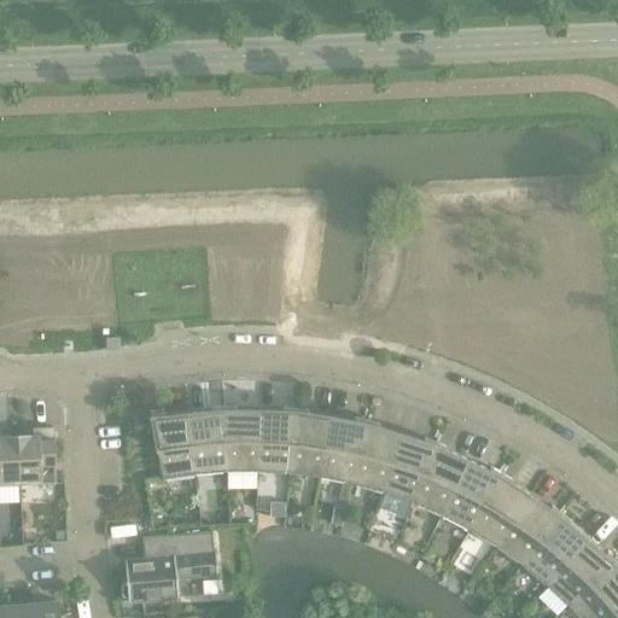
[(108,351),(120,351),(120,339),(108,339),(108,351)]
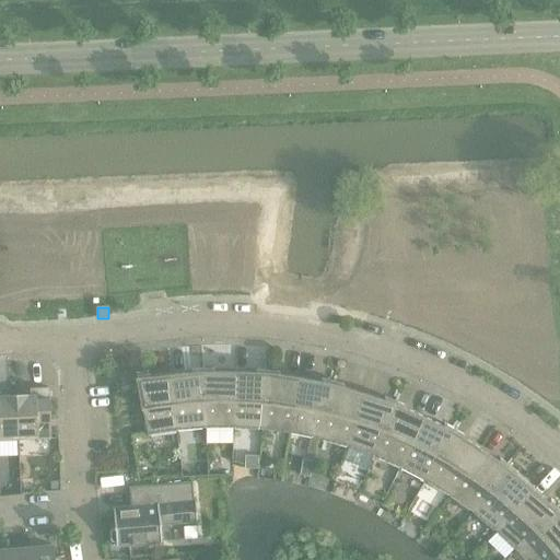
[(185,373),(171,375),(177,431),(206,429),(203,369),(191,370),(191,371),(193,374),(185,374),(185,373)]
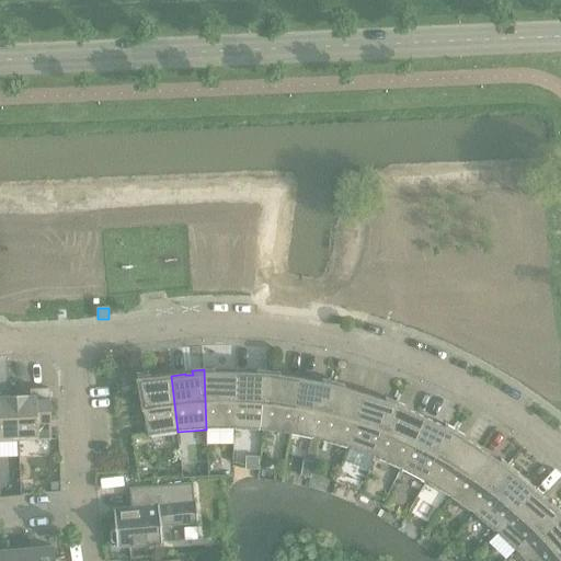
[(215,369),(204,369),(206,430),(235,428),(236,373),(221,373),(221,374),(215,374),(215,370),(215,369)]
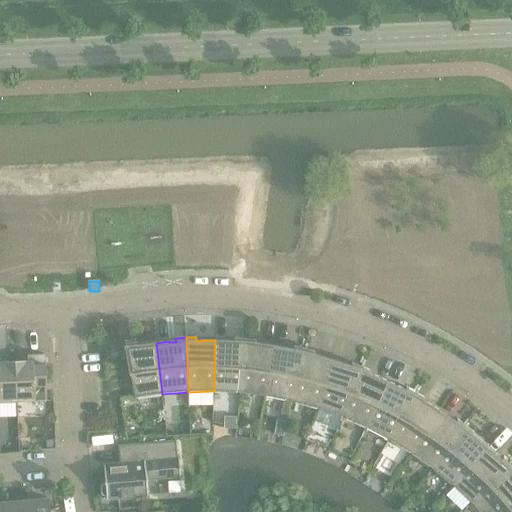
[(215,340),(214,391),(240,393),(245,339),(235,338),(235,339),(235,342),(229,342),(229,340),(215,340)]
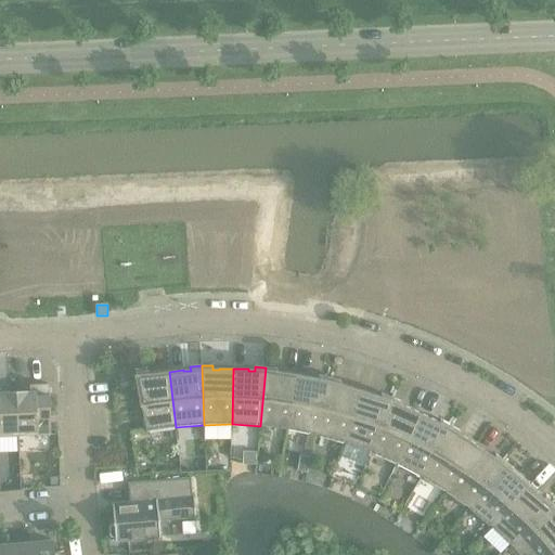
[(266,368),(260,426),(288,429),(298,375),(283,372),(283,374),(276,373),(278,370),(278,369),(266,368)]
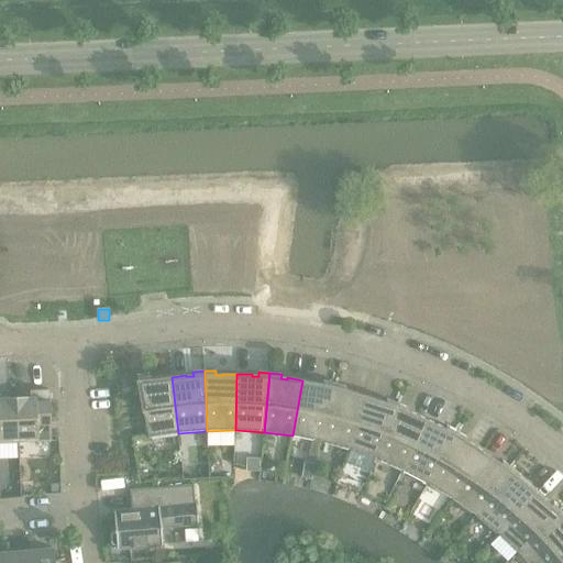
[(178,433),(172,377),(157,378),(157,379),(151,381),(151,377),(151,376),(138,378),(148,438),(178,433)]
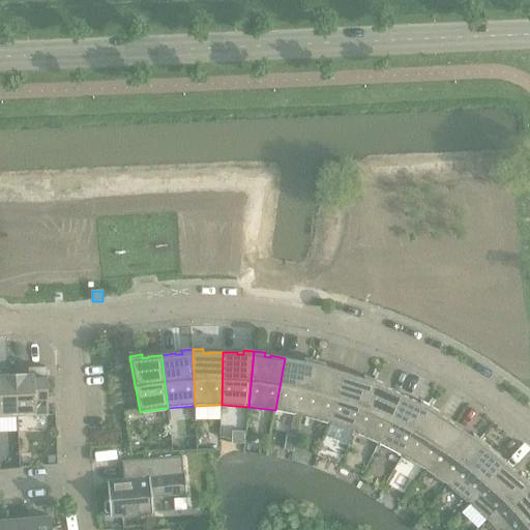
[(285,358),(275,410),(302,416),(316,361),(304,358),(304,359),(304,360),(304,362),(298,361),(298,360),(285,358)]
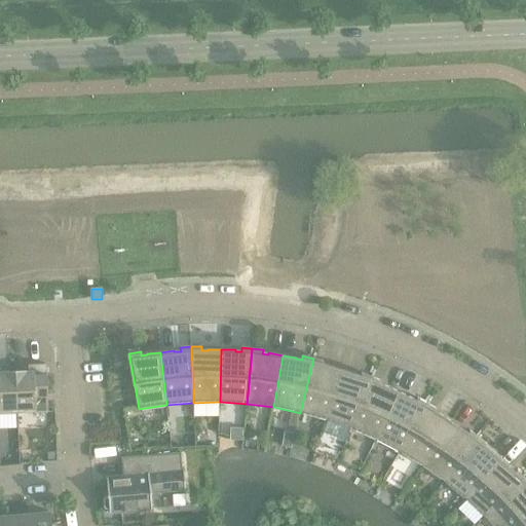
[(313,359),(300,413),(326,420),(342,369),(329,365),(329,367),(323,365),(323,362),(324,362),(324,361),(313,359)]
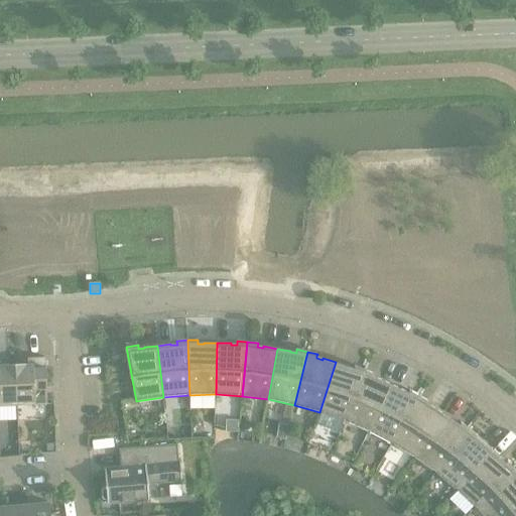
[(32,364),(15,365),(17,406),(47,405),(45,358),(32,358),(32,364)]
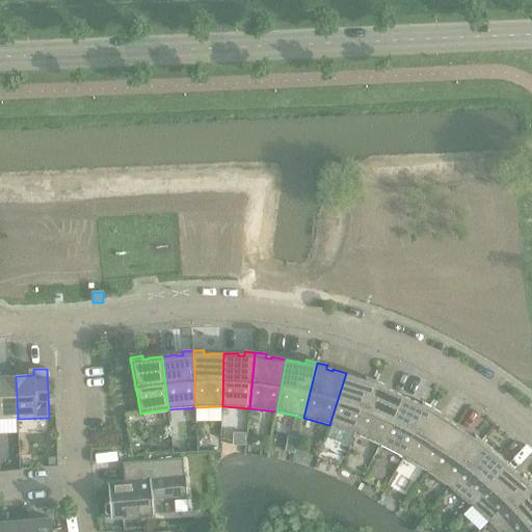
[(346,373),(329,425),(355,433),(376,381),(366,377),(365,378),(365,380),(358,379),(358,377),(346,373)]
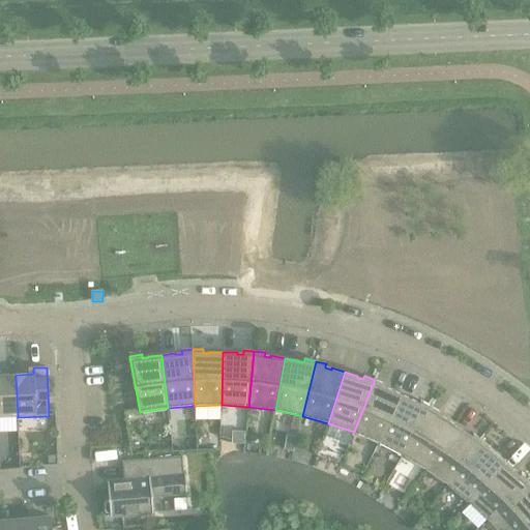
[(0,417),(18,417),(16,375),(0,375),(0,417)]
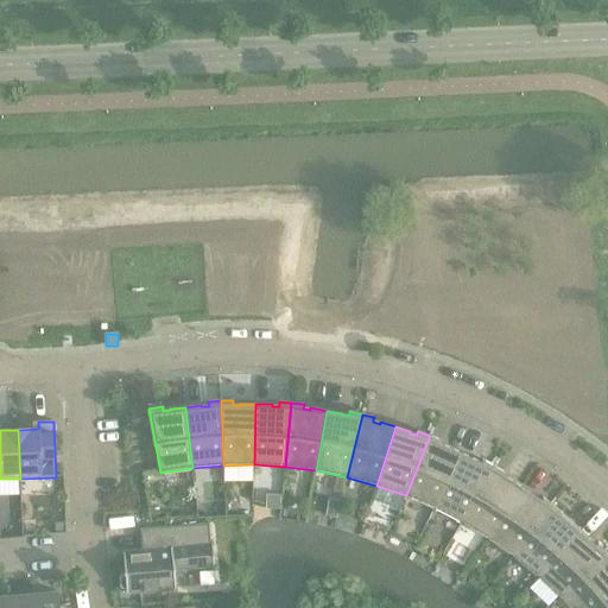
[(430,436),(406,495),(435,508),(461,453),(447,445),(445,448),(439,444),(441,442),(442,441),(430,436)]
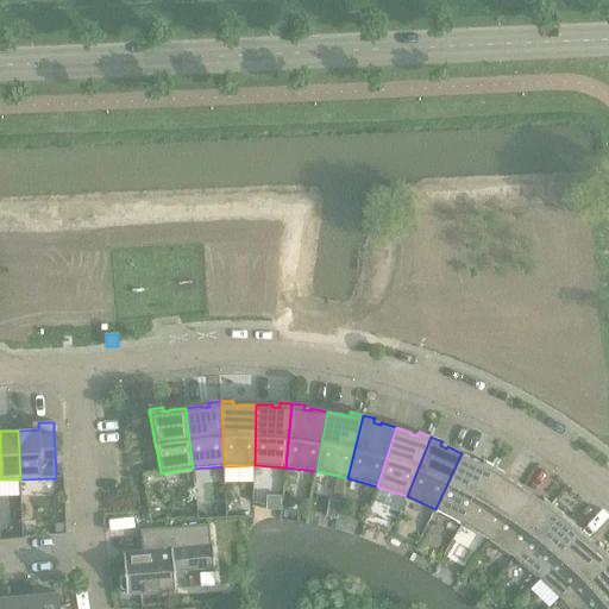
[(462,453),(435,509),(463,523),(495,468),(484,460),(483,462),(482,465),(476,462),(476,460),(462,453)]
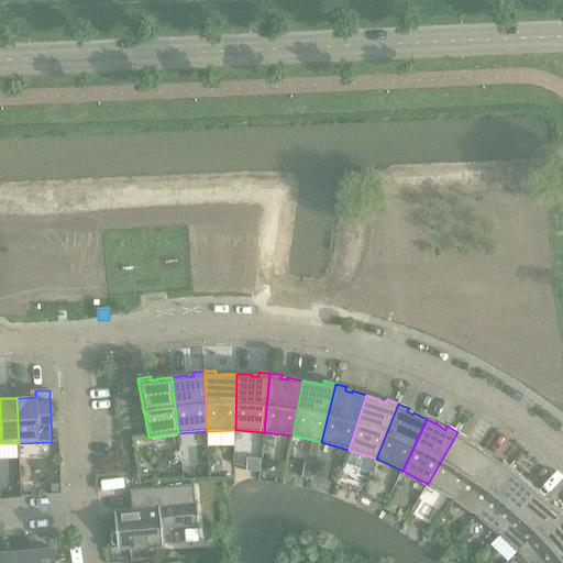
[(457,432),(428,484),(452,499),(484,452),(472,443),(471,444),(465,441),(466,439),(467,439),(467,438),(457,432)]
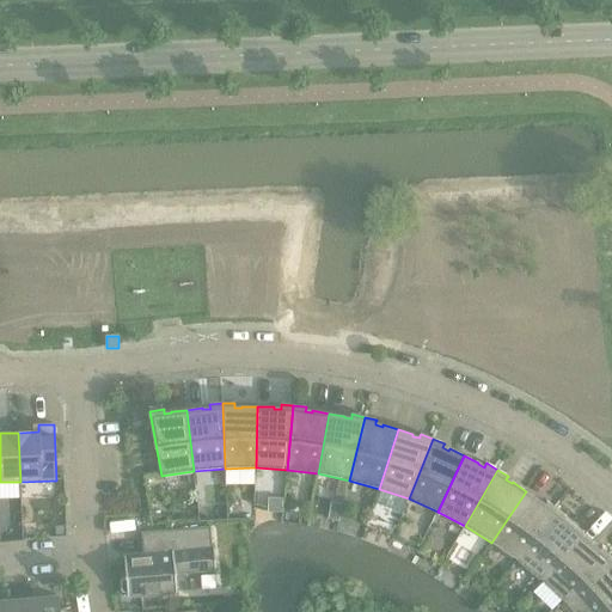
[(526,491),(491,543),(518,561),(557,508),(546,501),(545,502),(546,502),(544,505),(538,501),(539,500),(526,491)]
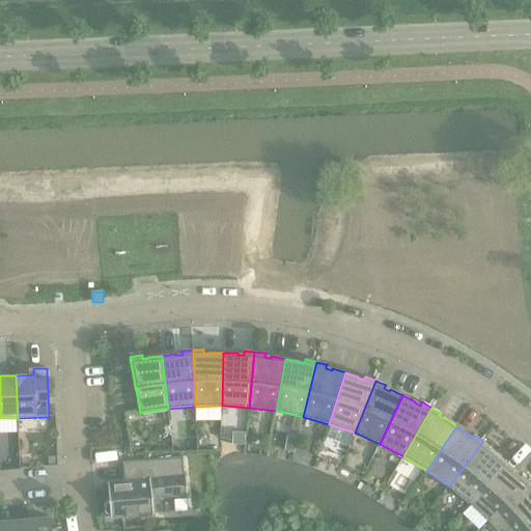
[(483,441),(449,486),(470,503),(505,464),(495,454),(494,455),(490,451),(491,449),(492,448),(483,441)]
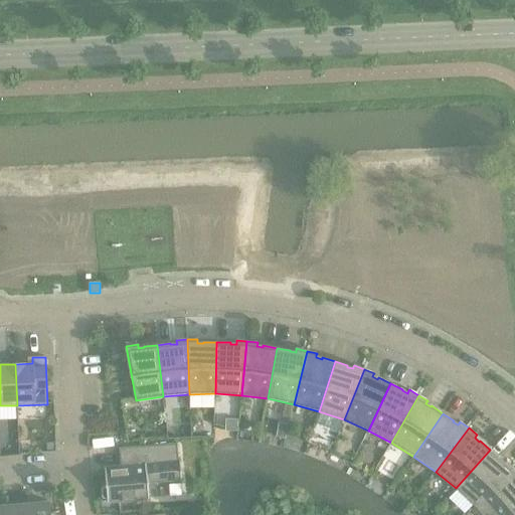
[(55,443),(47,444),(47,453),(55,452),(55,443)]
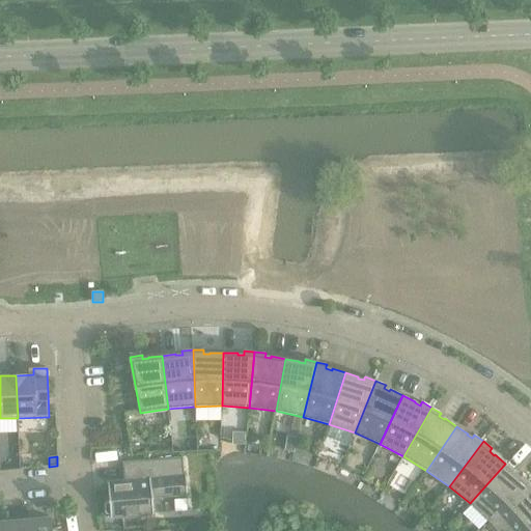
[(122,463),(123,475),(150,472),(152,498),(188,495),(186,475),(184,476),(183,457),(122,463)]
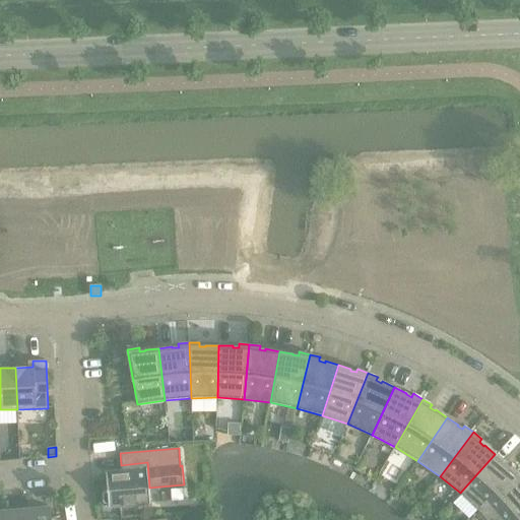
[(495,454),(460,493),(479,512),(519,472),(511,465),(510,466),(511,466),(509,468),(504,464),(505,463),(495,454)]
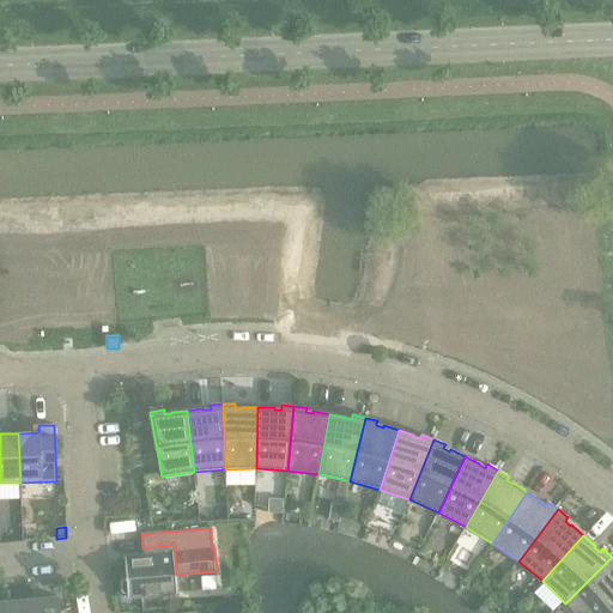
[(123,580),(121,582),(122,592),(125,594),(128,594),(128,599),(177,594),(176,575),(174,545),(143,548),(144,556),(125,557),(127,580),(123,580)]
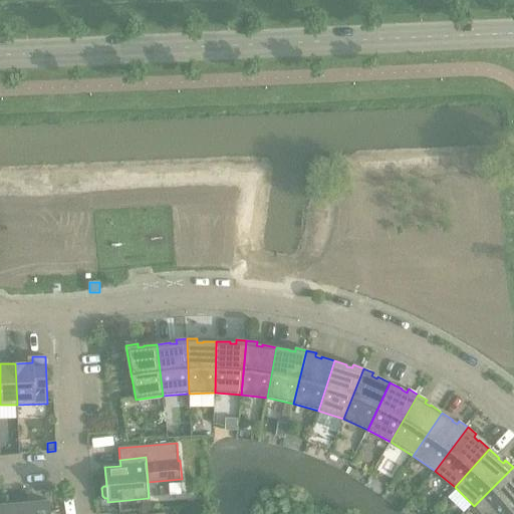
[(513,468),(513,467),(474,506),(481,513),(503,513),(513,505),(513,468)]
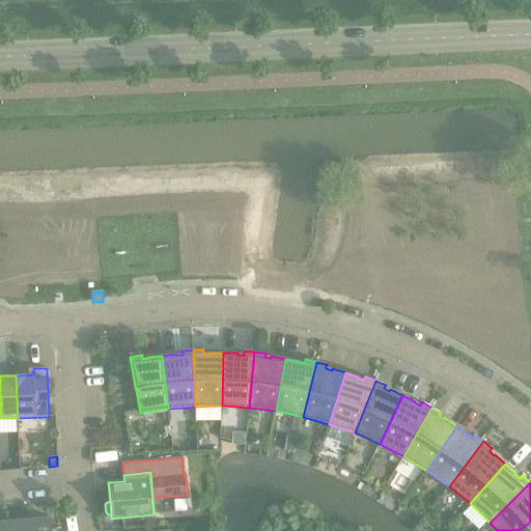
[(34,519),(27,519),(27,530),(57,530),(57,528),(51,529),(50,516),(46,518),(34,515),(34,519)]
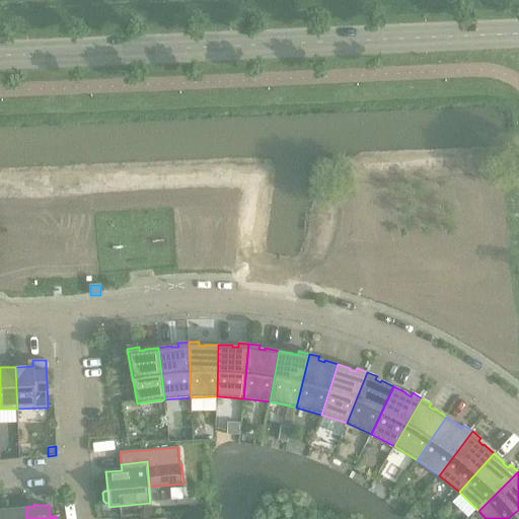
[(8,509),(4,509),(5,518),(26,518),(26,507),(18,508),(18,505),(8,509)]
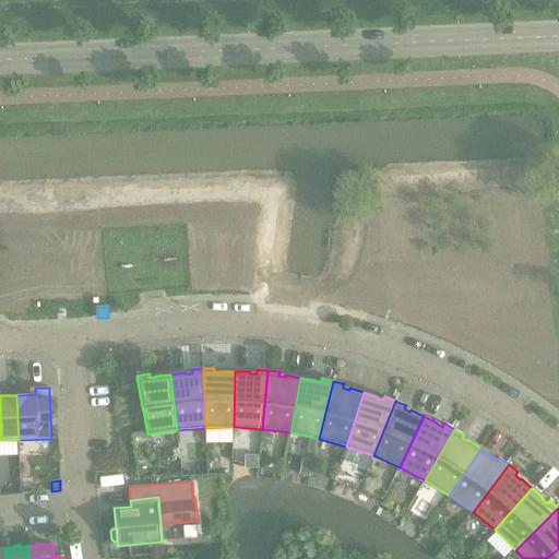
[(558,558),(558,549),(547,558),(558,558)]
